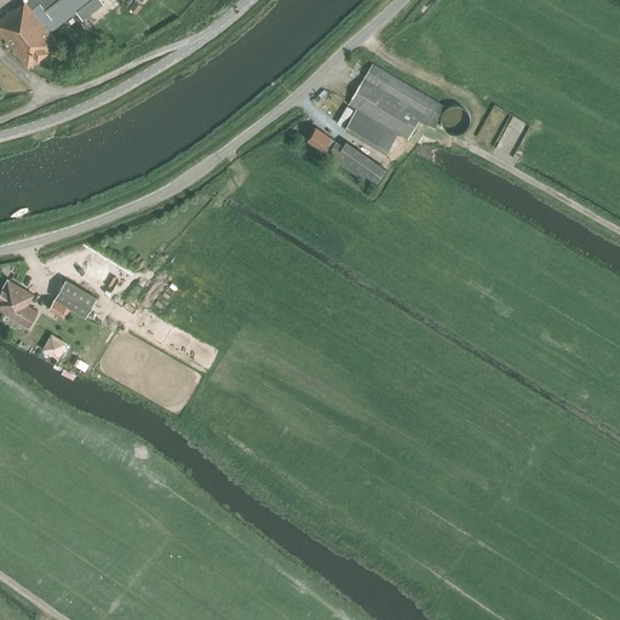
[(90,0),(27,0),(26,1),(26,0),(16,7),(15,6),(0,17),(0,30),(28,67),(58,44),(50,33),(90,0)]
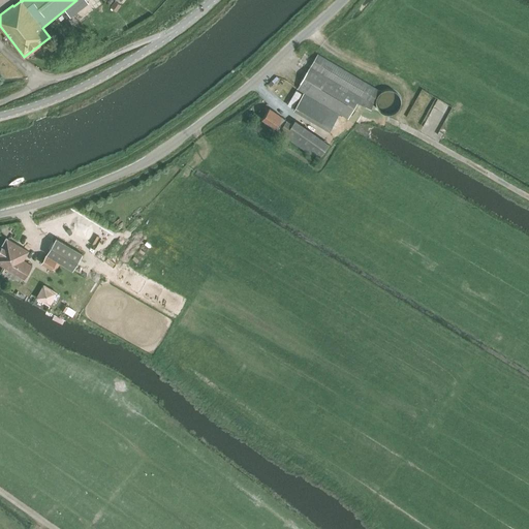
[(349,116),(358,101),(367,106),(377,88),(318,53),(297,89),(304,93),(293,110),(305,116),(330,130),(338,116),(339,114),(343,116),(348,119),(349,116)]
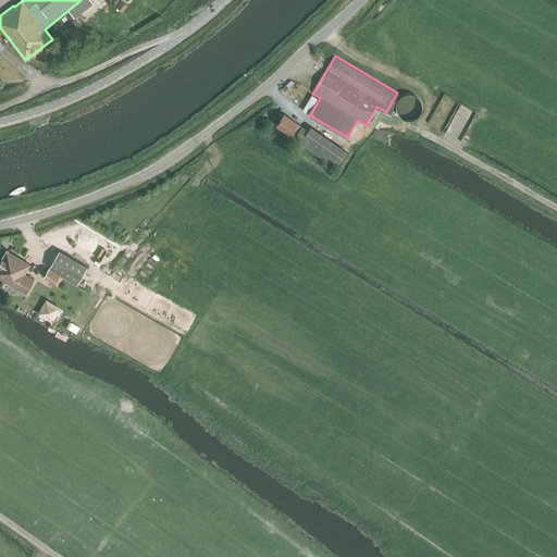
[(425,106),(425,104),(425,100),(423,97),(422,95),(418,93),(416,91),(412,90),(410,90),(407,91),(405,93),(403,94),(400,96),(398,98),(398,101),(397,104),(397,107),(398,110),(399,112),(401,114),(403,115),(406,118),(408,119),(411,119),(415,119),(416,119),(419,118),(421,115),(423,113),(424,111),(425,108),(425,106)]
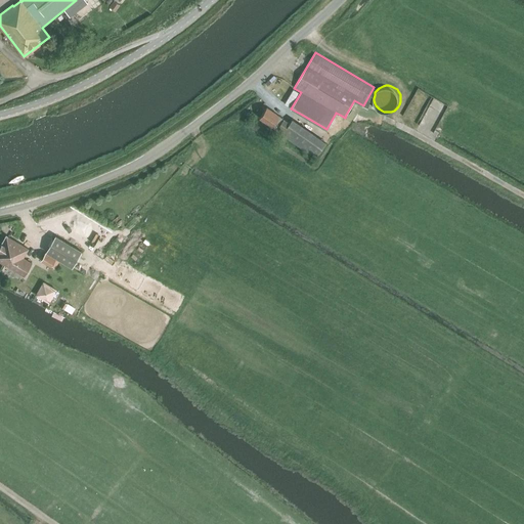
[(263,113),(261,115),(259,118),(272,127),(282,133),(281,134),(315,157),(320,150),(325,143),(292,120),(290,123),(284,119),(279,116),(267,106),(263,113)]
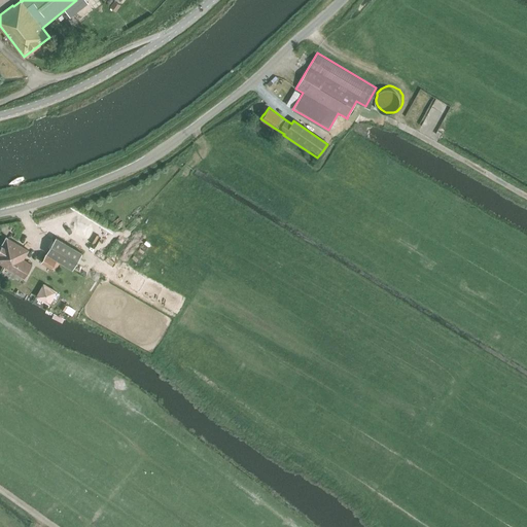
[(0,262),(24,277),(32,265),(23,258),(29,250),(7,237),(6,237),(0,246),(0,262)]
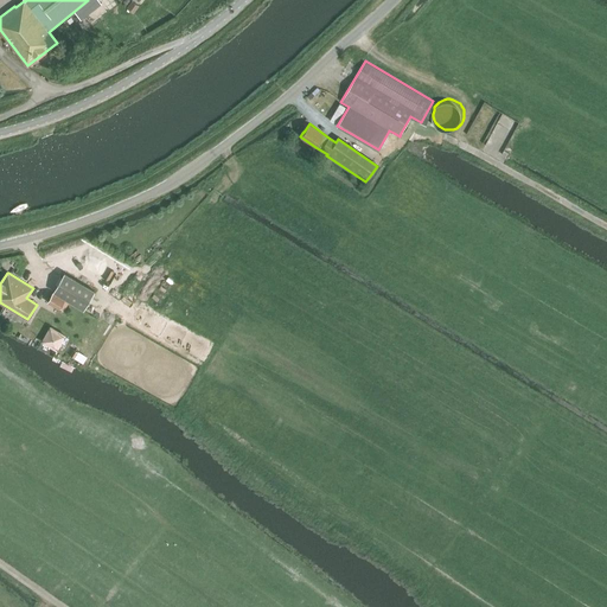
[(84,310),(95,292),(64,273),(53,292),(84,310)]
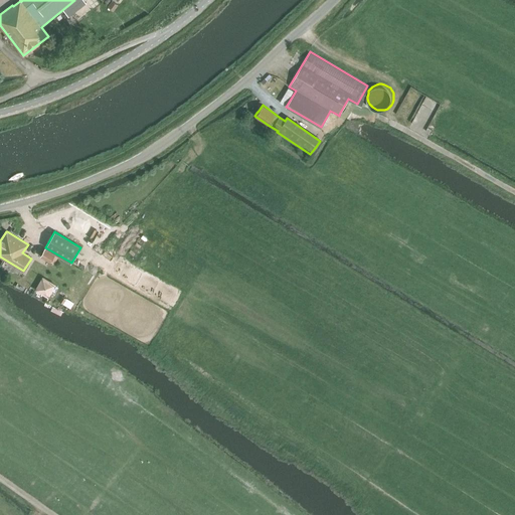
[(53,259),(55,254),(44,248),(40,255),(51,263),(53,259)]
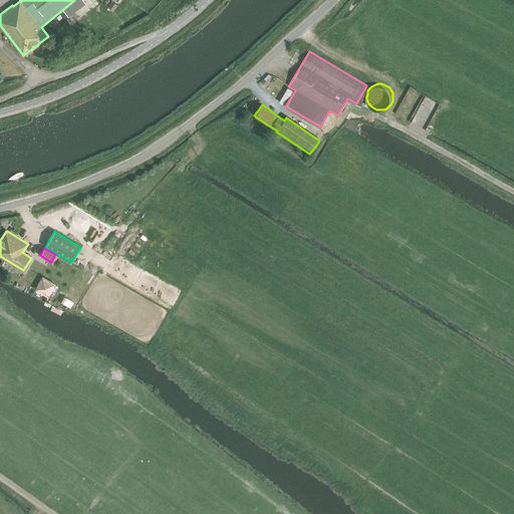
[(54,285),(42,277),(34,289),(46,297),(54,285)]
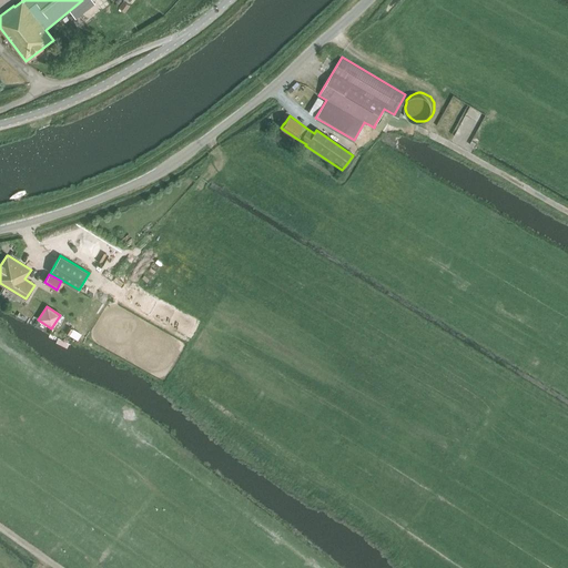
All buildings are outlined.
